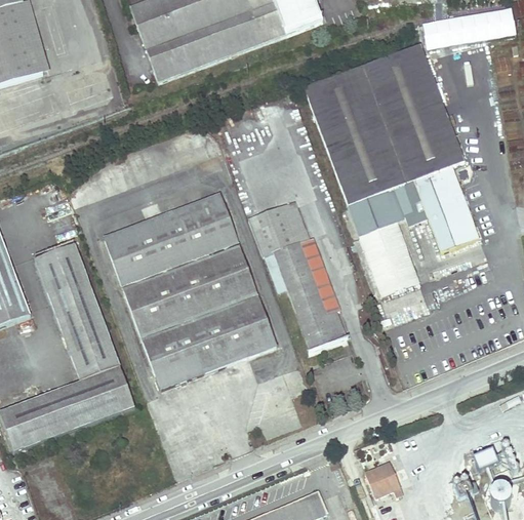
[(0,0),(0,83),(42,72),(21,0),(0,0)]
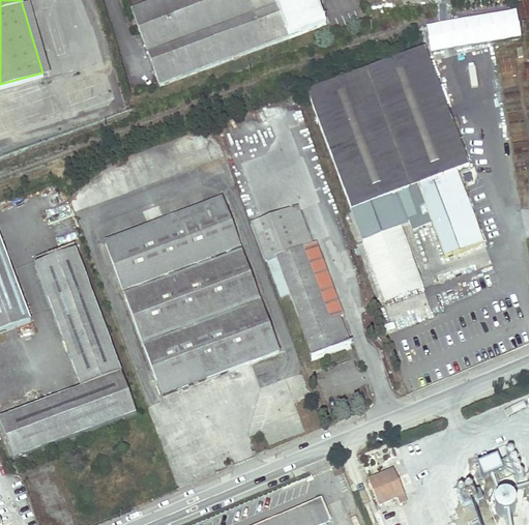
[(139,0),(130,3),(136,15),(139,13),(140,18),(137,19),(140,27),(147,24),(163,65),(155,68),(160,81),(289,33),(289,34),(325,21),(318,0),(139,0)]
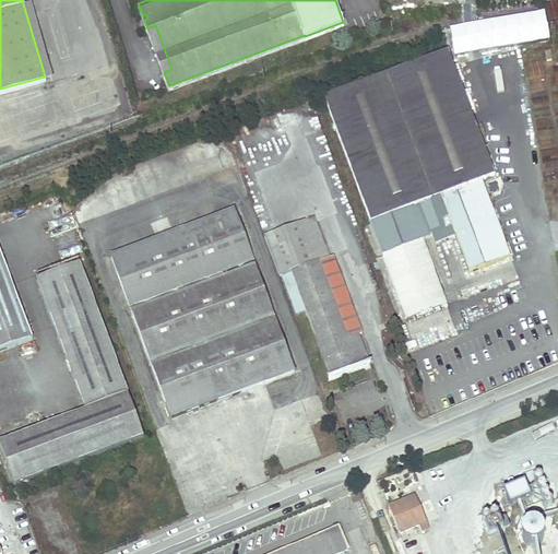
[(155,25),(147,28),(164,72),(171,69),(155,25)]
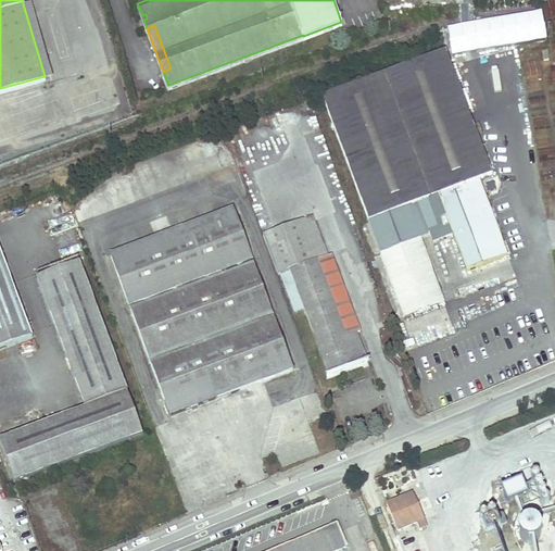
[(393,92),(454,70),(445,45),(383,67),(393,92)]
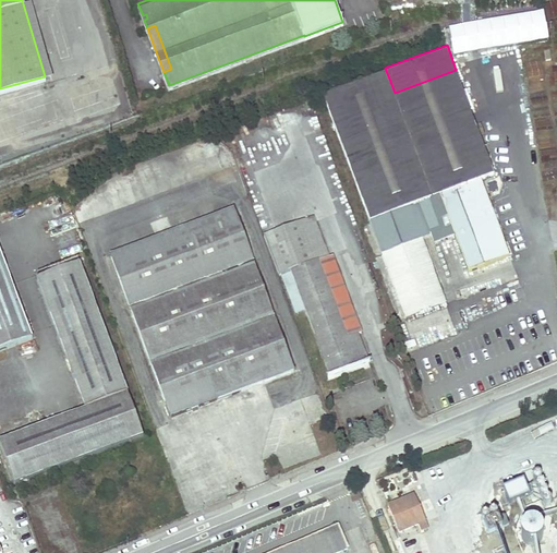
[(385,68),(324,91),(371,215),(419,197),(422,206),(436,201),(395,93),(385,68)]
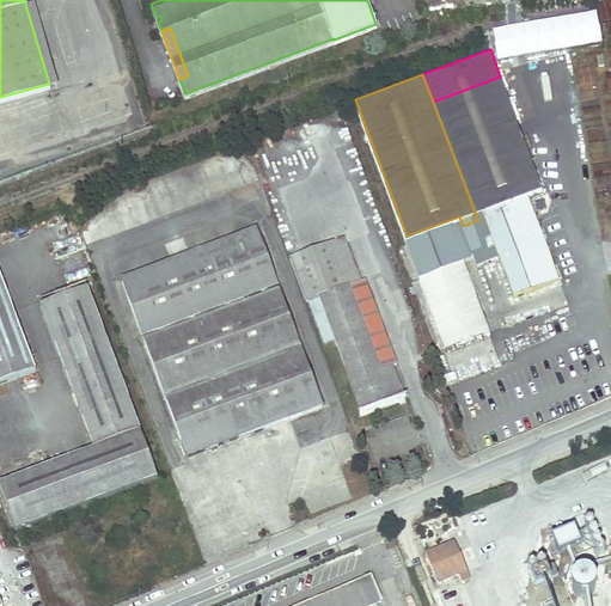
[(433,102),(478,220),(487,218),(514,291),(558,275),(527,191),(541,185),(500,77),(433,102)]
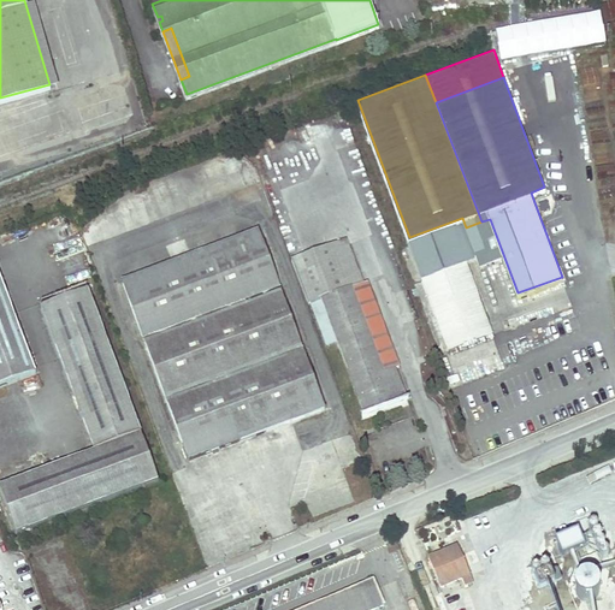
[(339,116),(347,113),(343,104),(337,106),(339,116)]
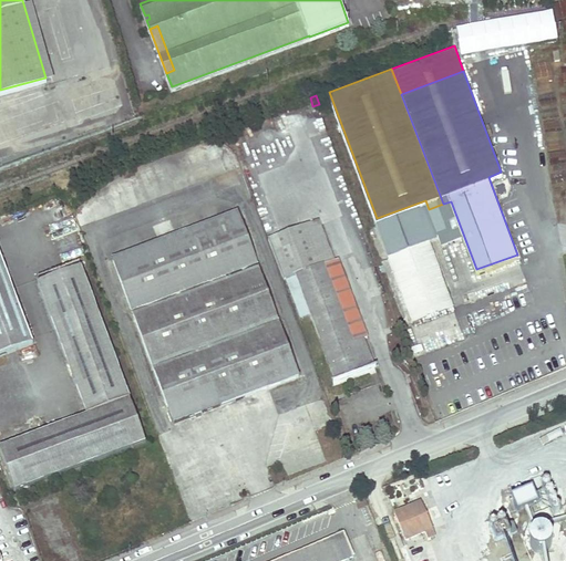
[(174,418),(298,372),(237,208),(113,255),(174,418)]
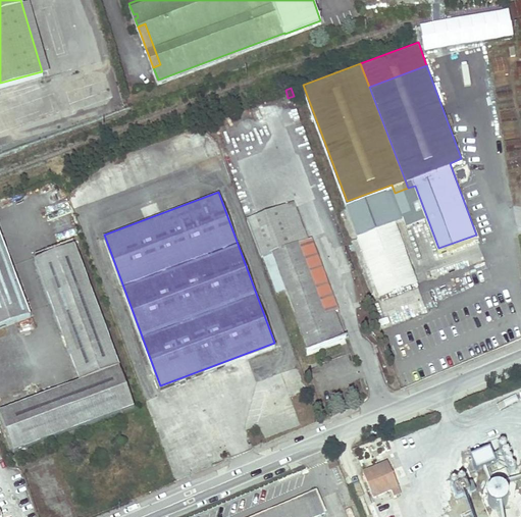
[(67,197),(47,201),(49,212),(69,208),(67,197)]
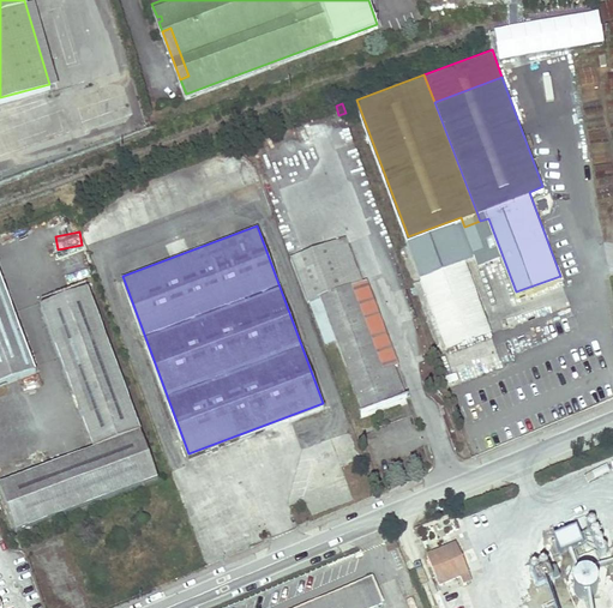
[(361,278),(344,234),(335,238),(350,282),(361,278)]
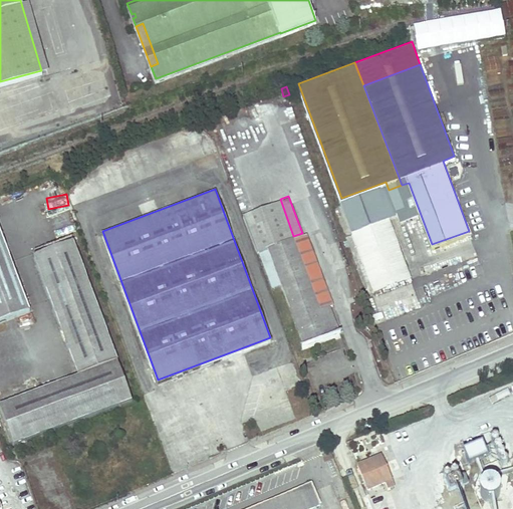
[(280,199),(243,213),(257,250),(260,249),(274,286),(283,283),(304,341),(339,328),(329,303),(333,301),(307,231),(302,233),(293,236),(280,199)]
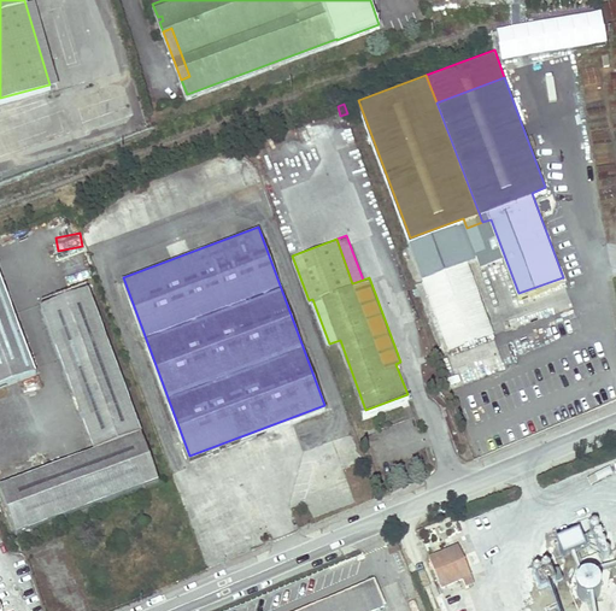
[(468,258),(423,274),(450,345),(494,329),(468,258)]
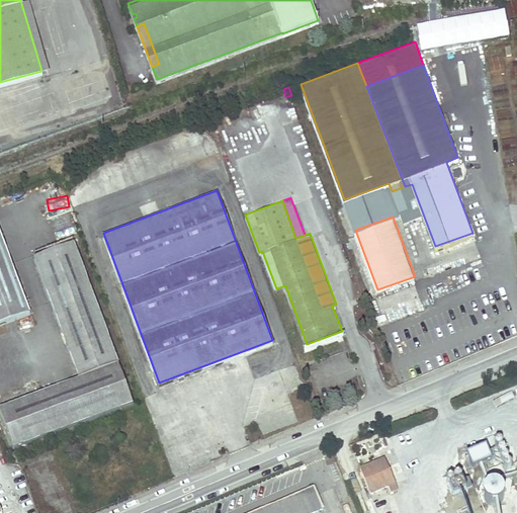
[(0,321),(30,311),(0,230),(0,321)]
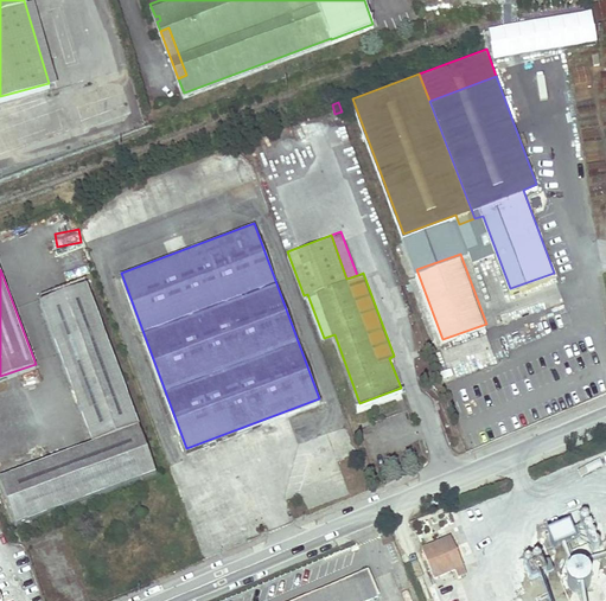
[(0,474),(0,477),(7,498),(16,520),(155,468),(87,281),(40,298),(94,440),(0,474)]
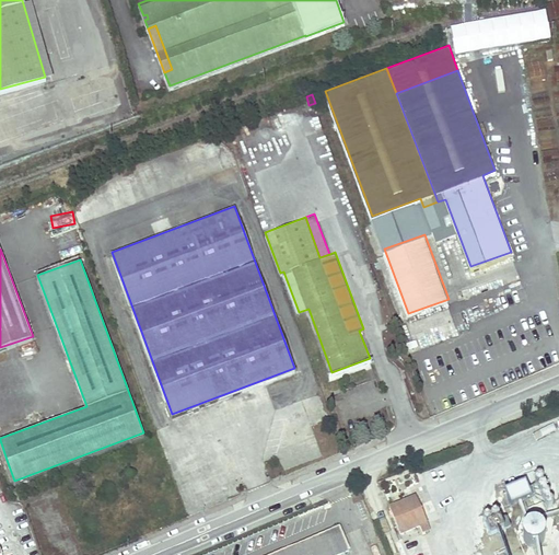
[(544,481),(543,481),(542,481),(540,481),(539,482),(538,482),(538,483),(538,484),(538,485),(538,486),(539,487),(539,488),(540,488),(542,489),(543,489),(544,489),(544,488),(545,488),(546,488),(546,487),(547,486),(547,485),(547,484),(547,483),(546,482),(545,482),(545,481),(544,481)]
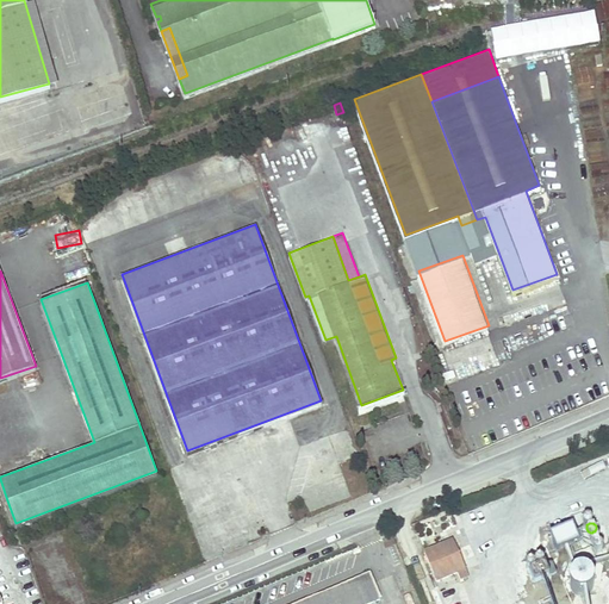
[(573,525),(552,535),(557,548),(579,539),(573,525)]
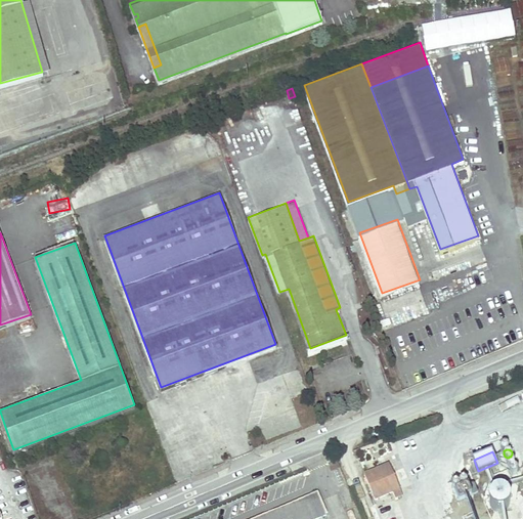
[(389,460),(364,470),(375,495),(393,488),(395,494),(402,491),(389,460)]
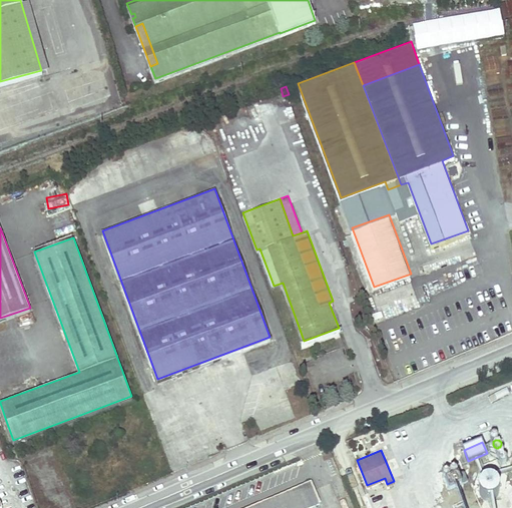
[(458,475),(446,480),(449,487),(461,482),(458,475)]
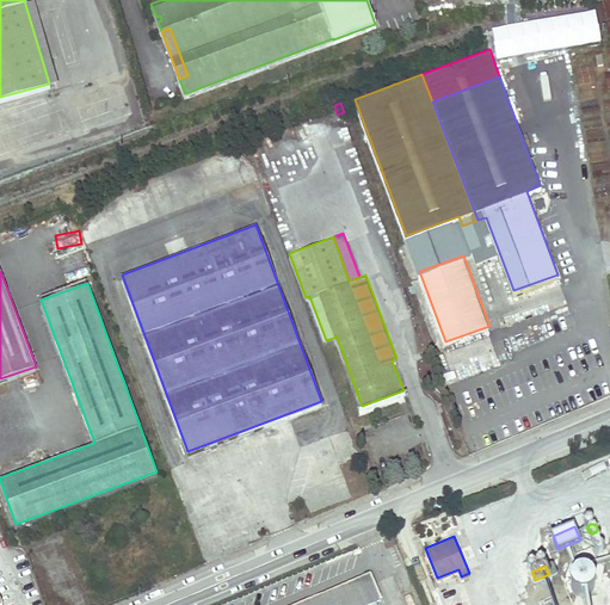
[(585,568),(583,567),(579,568),(577,569),(574,570),(572,573),(571,575),(571,579),(571,581),(572,584),(573,586),(575,588),(578,590),(580,591),(584,591),(586,590),(589,588),(591,587),(593,585),(593,581),(593,579),(593,575),(592,573),(590,570),(587,569),(585,568)]
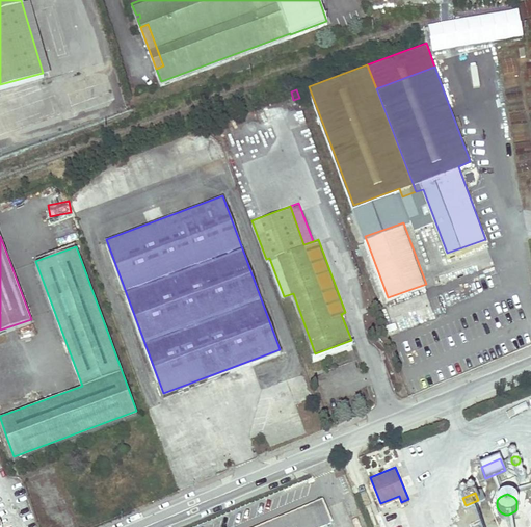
[(311,526),(332,519),(322,497),(249,526),(311,526)]
